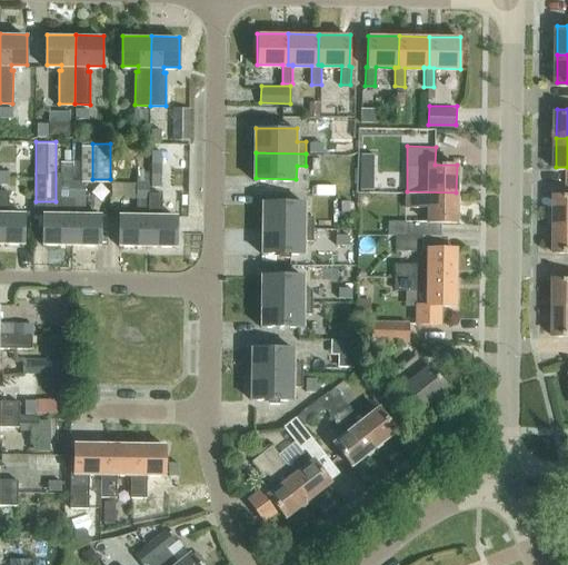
[(71,244),(72,179),(62,178),(61,212),(45,212),(43,243),(71,244)]
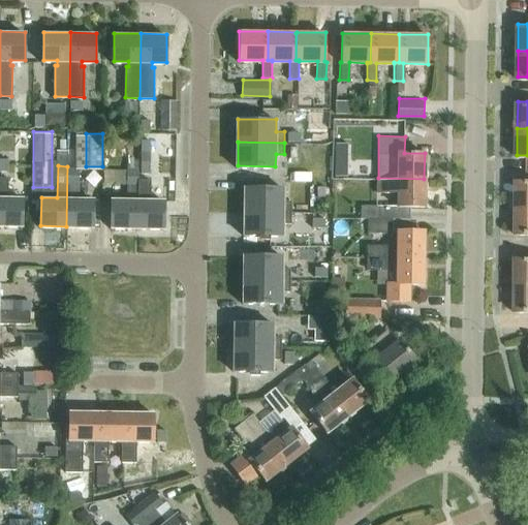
[(81,166),(67,166),(66,226),(93,226),(93,198),(80,198),(81,166)]
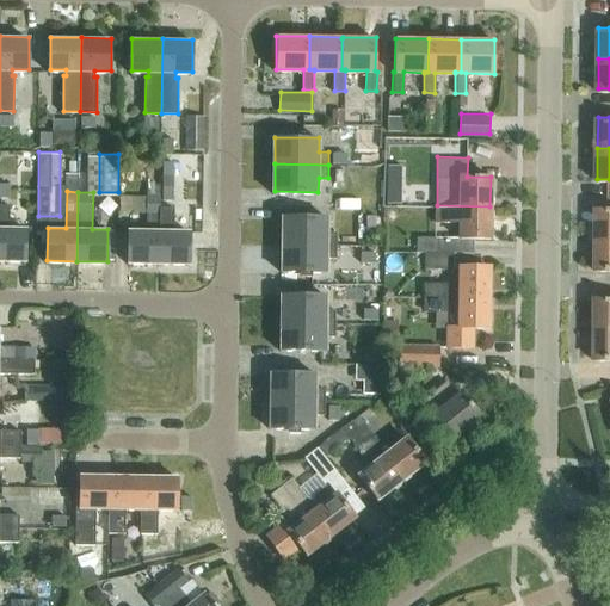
[(160,204),(160,192),(147,192),(147,211),(160,212),(160,204)]
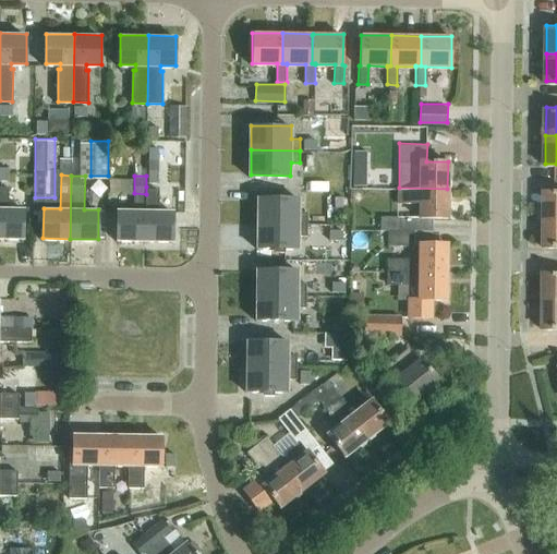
[(10,184),(0,183),(0,236),(24,237),(24,207),(10,207),(10,184)]
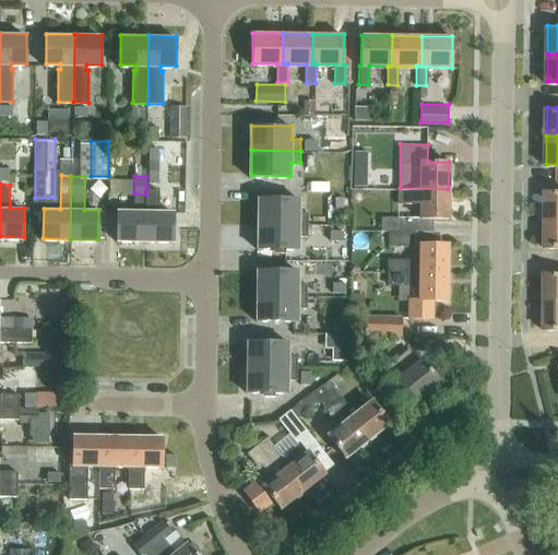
[(146,210),(145,239),(174,240),(174,210),(159,210),(159,187),(146,187),(146,195),(146,210)]
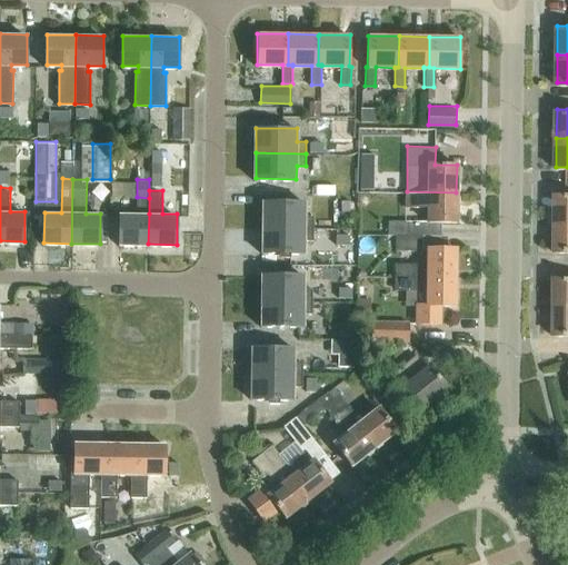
[(396,234),(424,234),(440,234),(440,221),(456,221),(456,192),(407,191),(407,194),(406,194),(405,219),(388,219),(388,234),(396,234)]
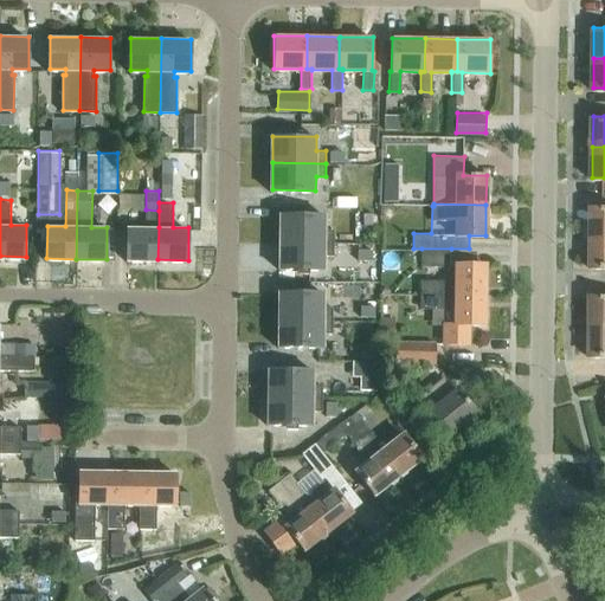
[(604,206),(591,205),(591,236),(604,236),(604,206)]
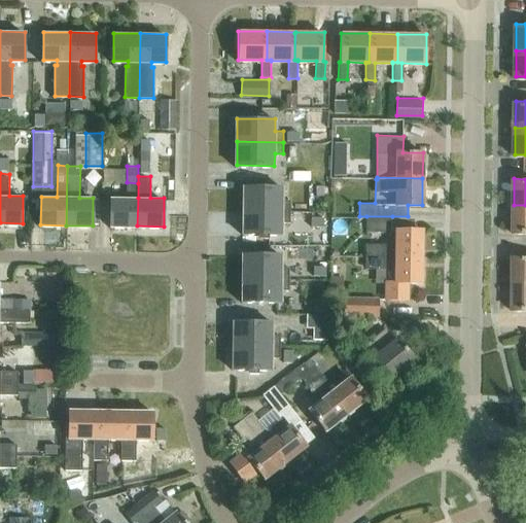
[(244,209),(290,210),(290,199),(282,199),(282,186),(245,185),(244,209)]
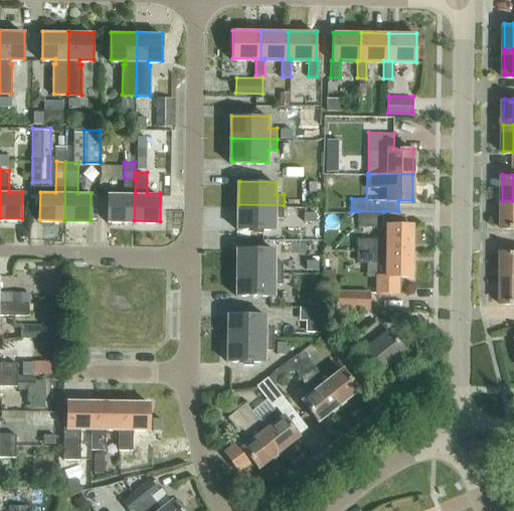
[(108,220),(134,220),(135,193),(109,193),(108,220)]
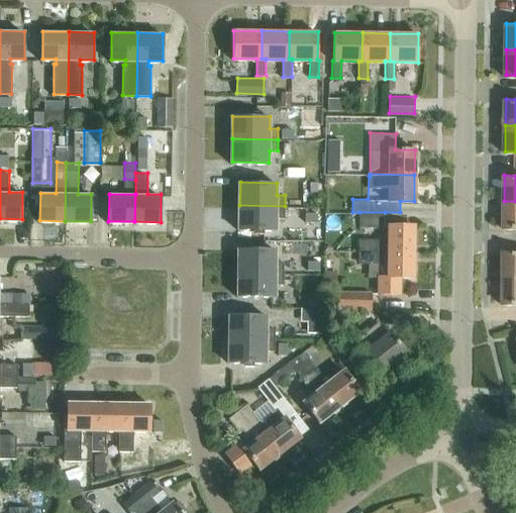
[(515,201),(504,201),(504,227),(515,226),(515,201)]
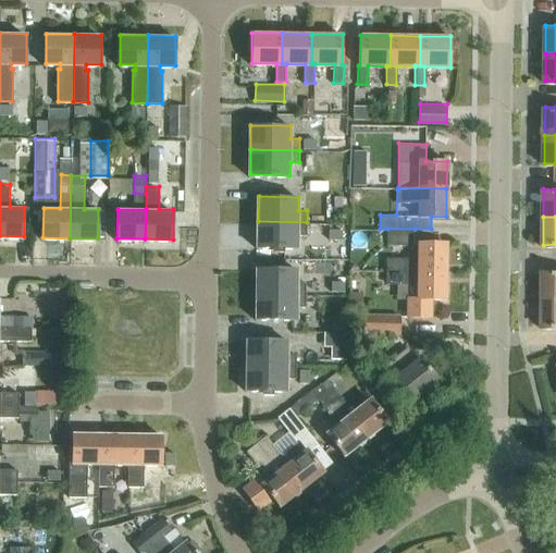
[(306,234),(307,222),(258,221),(258,246),(298,247),(298,234),(306,234)]
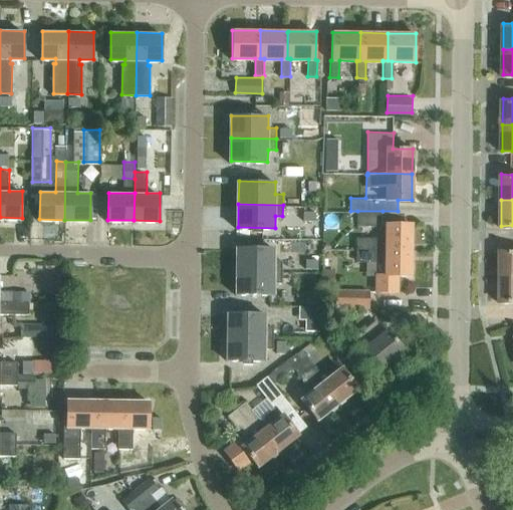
[(382,211),(357,211),(357,225),(382,225),(382,211)]
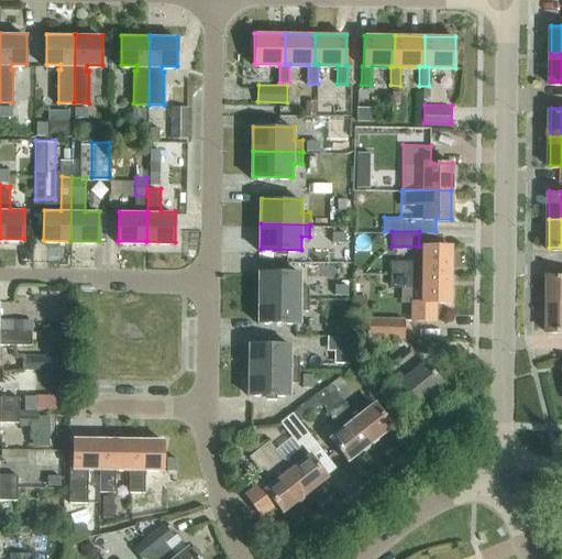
[(317,244),(316,270),(345,271),(345,245),(317,244)]
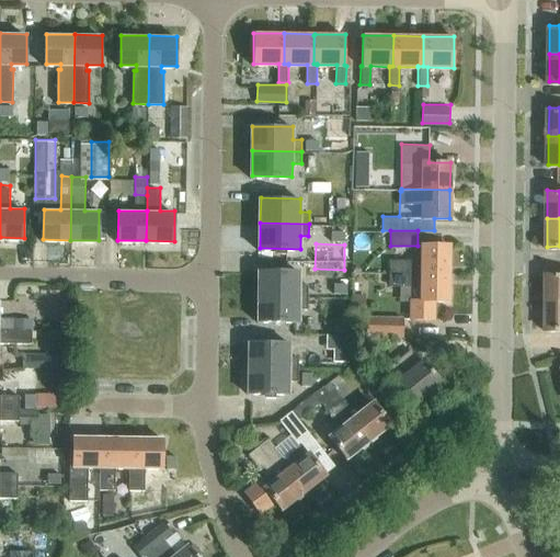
[(422,245),(421,258),(390,258),(390,276),(398,277),(398,265),(412,266),(412,271),(449,272),(450,245),(422,245)]
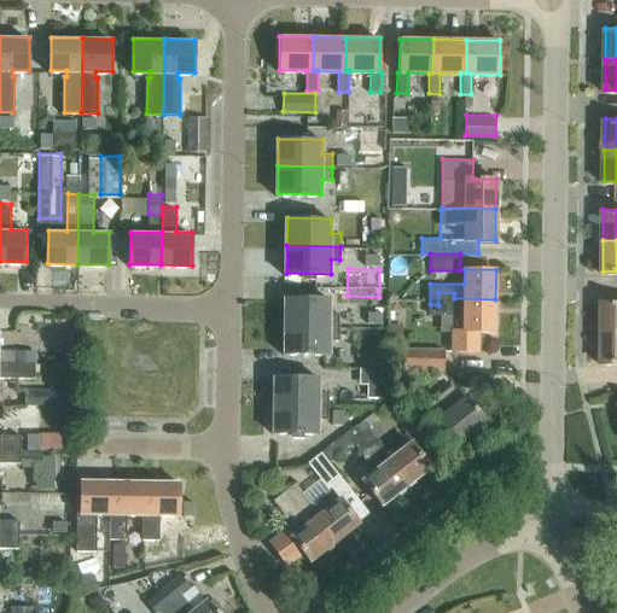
[(430,313),(464,314),(464,328),(453,328),(452,349),(478,350),(478,331),(495,331),(495,299),(454,298),(454,293),(438,292),(438,305),(430,304),(430,313)]
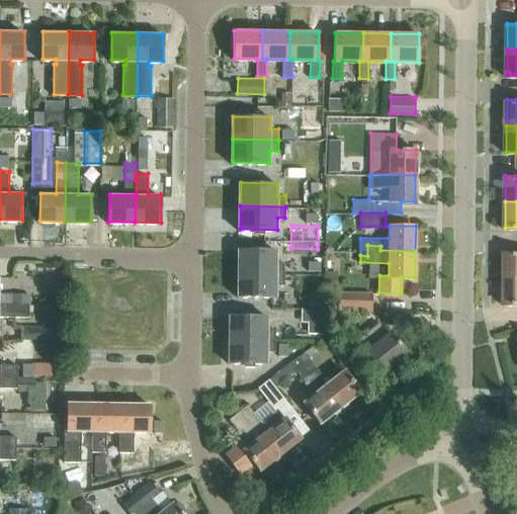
[(239,272),(283,273),(283,261),(276,261),(276,250),(239,249),(239,272)]
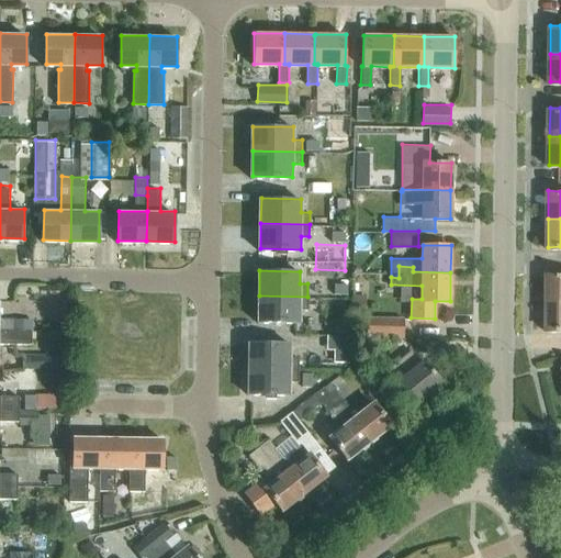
[(560,272),(548,272),(547,301),(560,301),(560,272)]
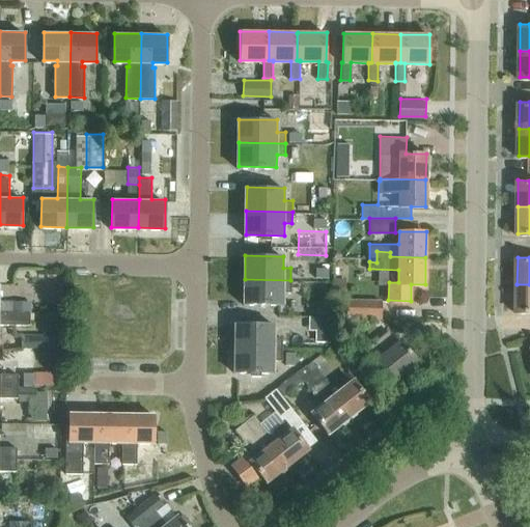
[(290,280),(245,279),(244,303),(282,304),(282,290),(290,290),(290,280)]
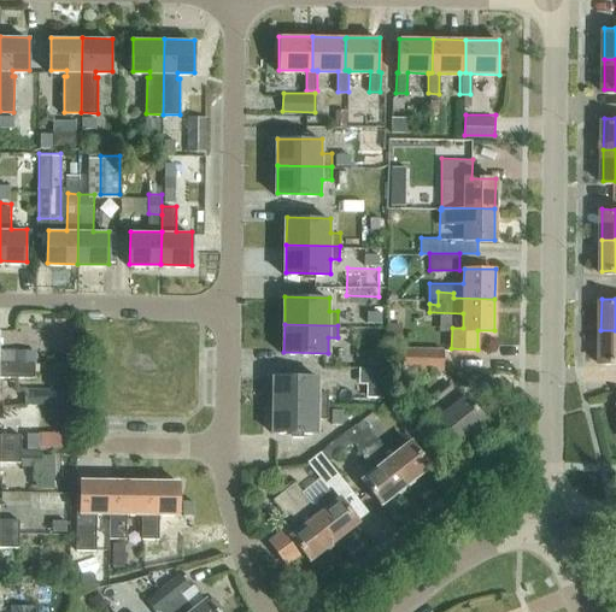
[(615,330),(600,330),(600,362),(615,360),(615,330)]
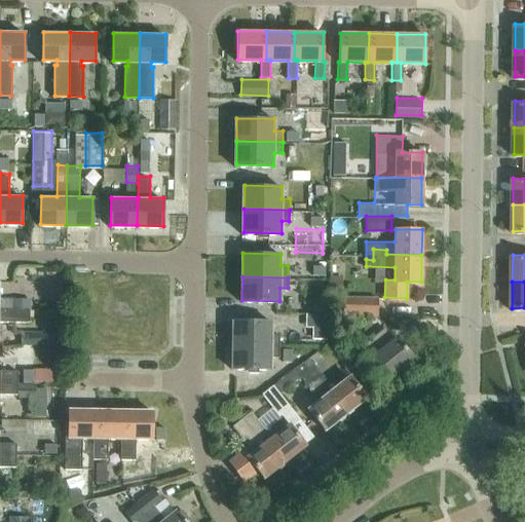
[(31,296),(0,295),(0,307),(30,308),(31,296)]
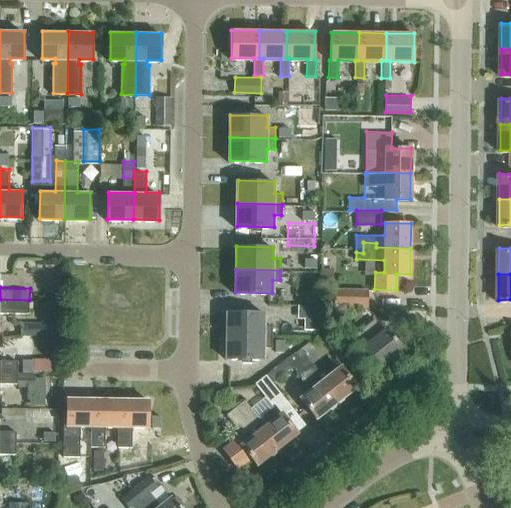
[(369,306),(369,287),(335,287),(335,305),(369,306)]
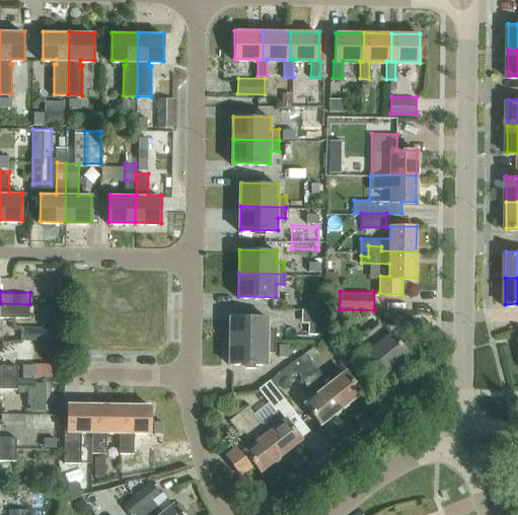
[(0,315),(29,316),(29,304),(0,303),(0,315)]
